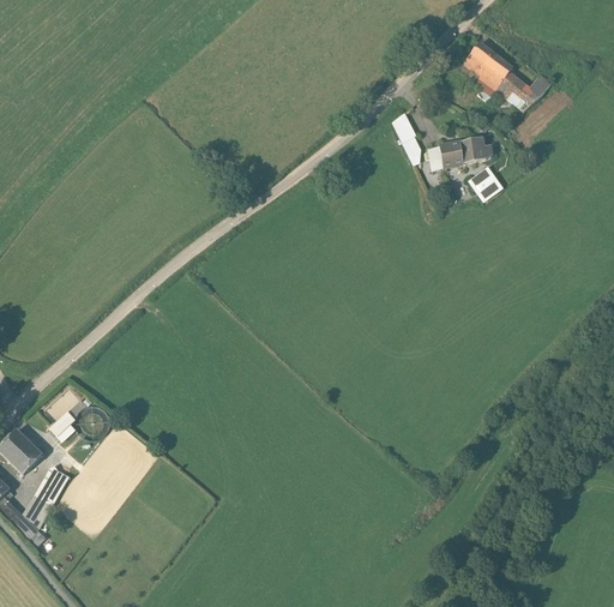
[(540,73),(528,88),(509,73),(515,67),(481,41),(459,67),(493,94),(497,90),(527,114),(540,97),(552,83),(540,73)]
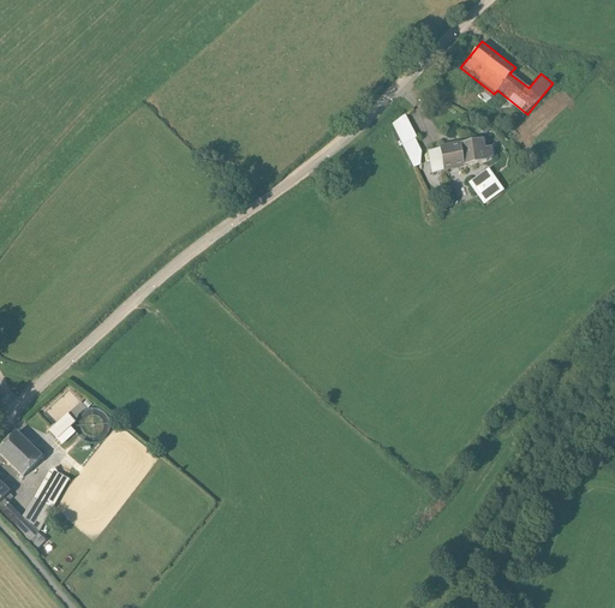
[(419,161),(419,148),(413,136),(417,133),(406,113),(392,120),(402,141),(408,154),(413,165),(419,161)]
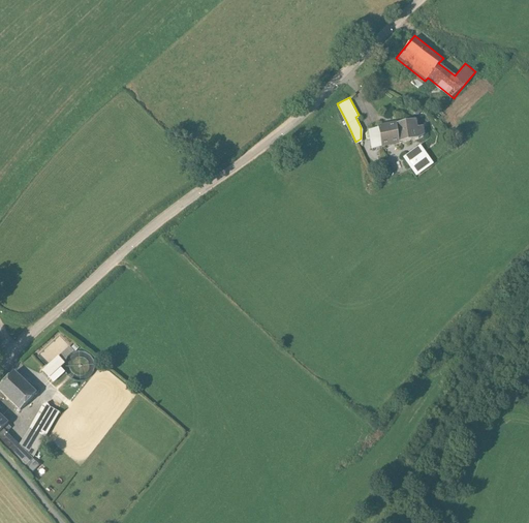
[(415,121),(397,124),(396,122),(376,125),(368,127),(372,147),(380,145),(381,148),(400,144),(399,142),(408,143),(418,139),(415,121)]
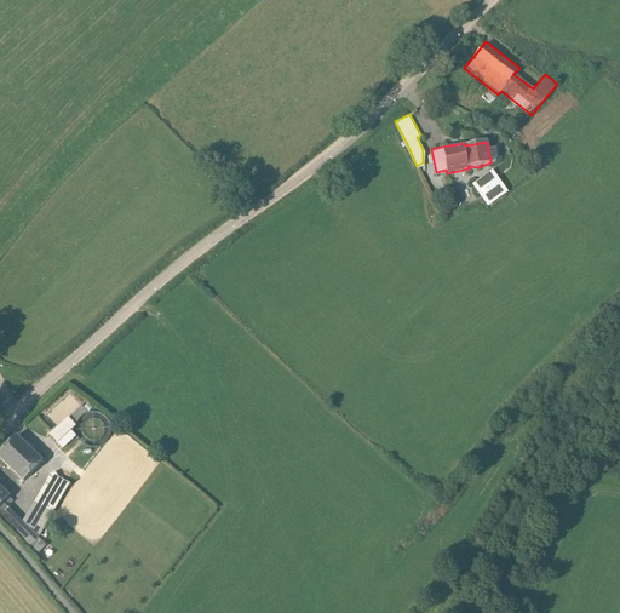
[(492,168),(475,182),(488,201),(506,188),(492,168)]
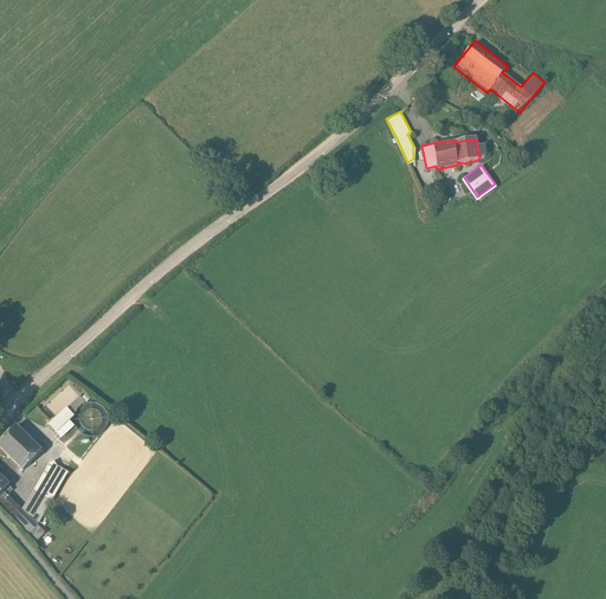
[(64,433),(77,419),(72,414),(78,410),(70,401),(51,419),(64,433)]
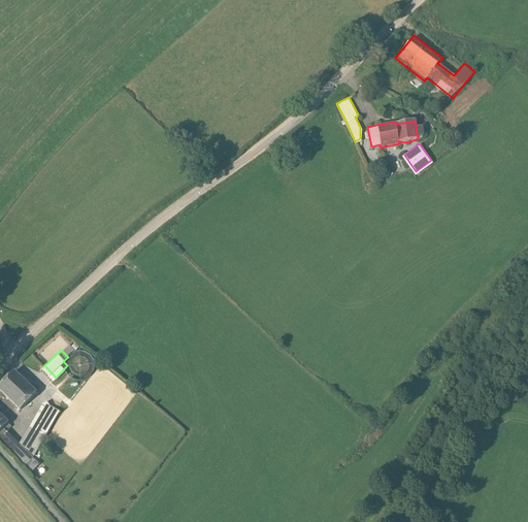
[(38,389),(14,367),(0,382),(0,388),(21,408),(38,389)]
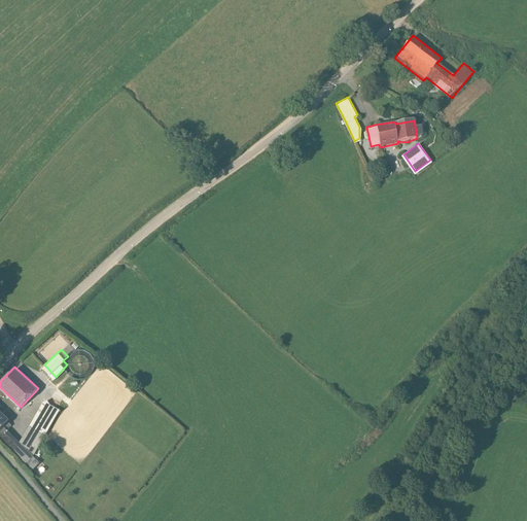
[(43,396),(19,439),(5,425),(9,420),(0,411),(0,438),(29,466),(37,457),(33,452),(59,405),(43,396)]
